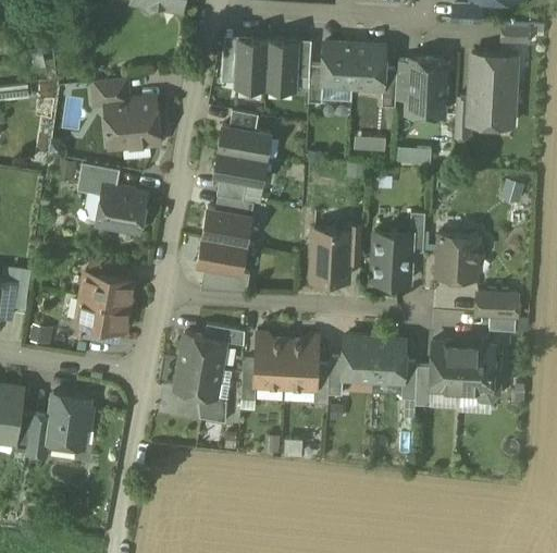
[(132,0),(132,2),(143,4),(149,14),(158,7),(182,11),(183,0),(132,0)]
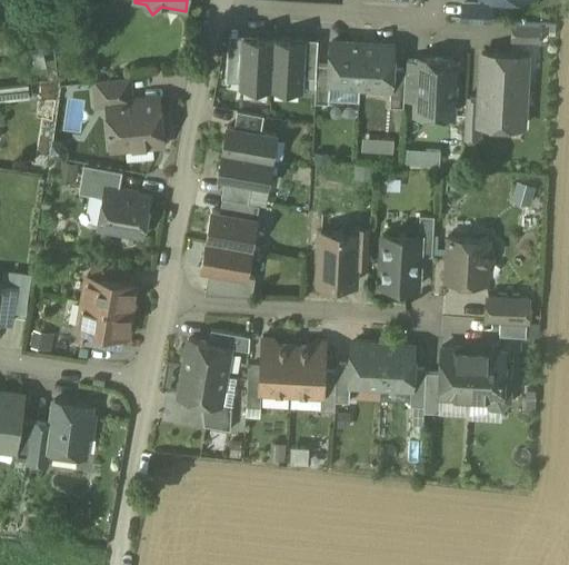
[(540,29),(513,28),(512,46),(539,47),(540,29)]
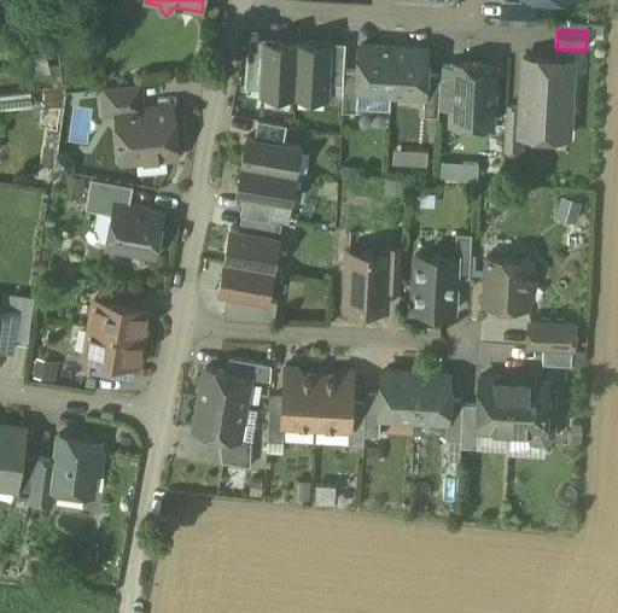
[(297,47),(278,47),(263,46),(262,65),(261,94),(261,99),(295,100),(297,47)]
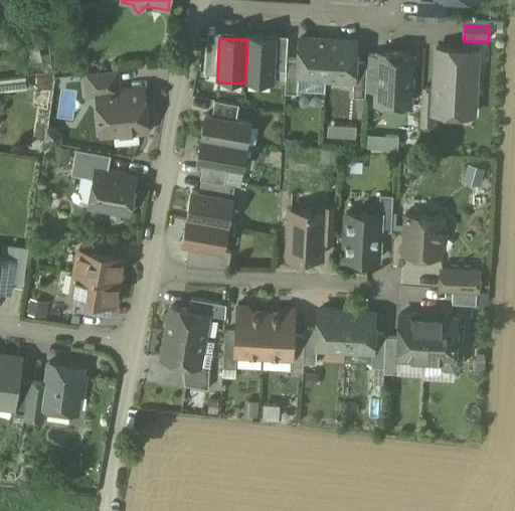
[(264,40),(247,39),(245,83),(274,86),(274,73),(275,49),(276,41),(264,41),(264,40)]
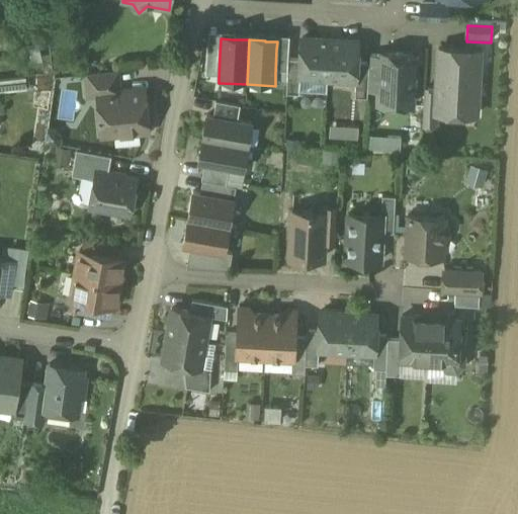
[(330,45),(301,43),(300,64),(299,81),(328,82),(330,45)]
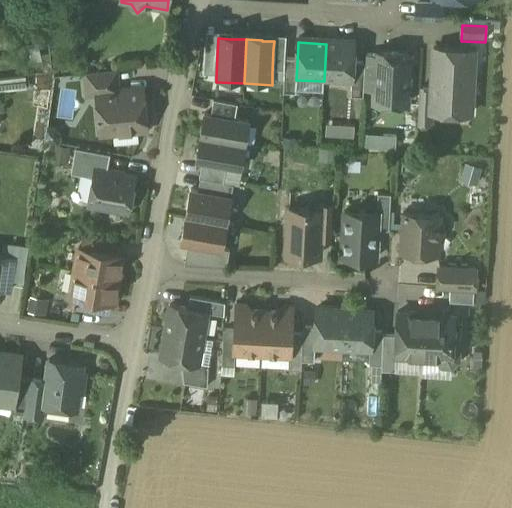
[(354,45),(326,44),(324,81),(352,83),(353,66),(354,45)]
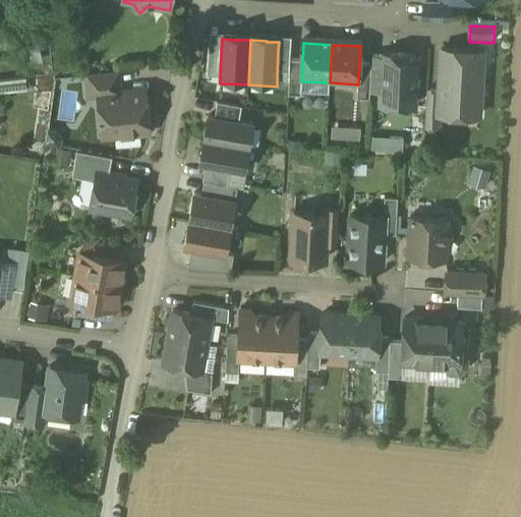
[(38,50),(13,55),(16,70),(41,66),(38,50)]
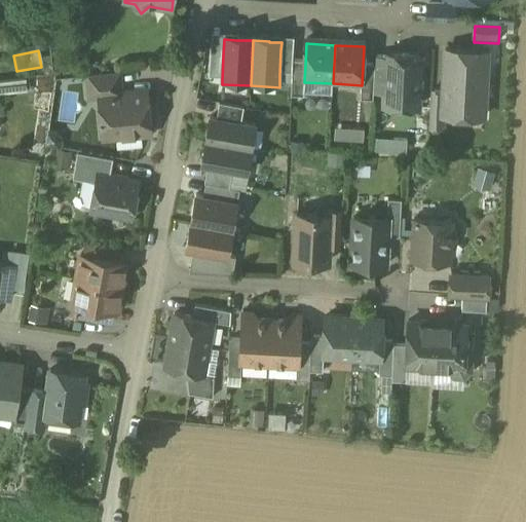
[(294,51),(280,50),(279,75),(292,75),(293,64),(294,51)]
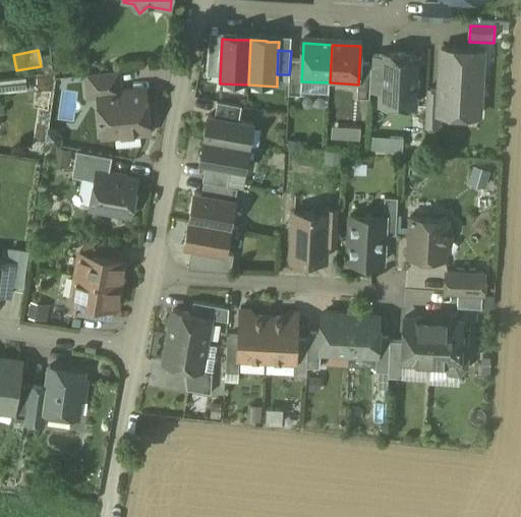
[(482,55),(442,52),(440,95),(438,117),(440,118),(478,120),(482,55)]
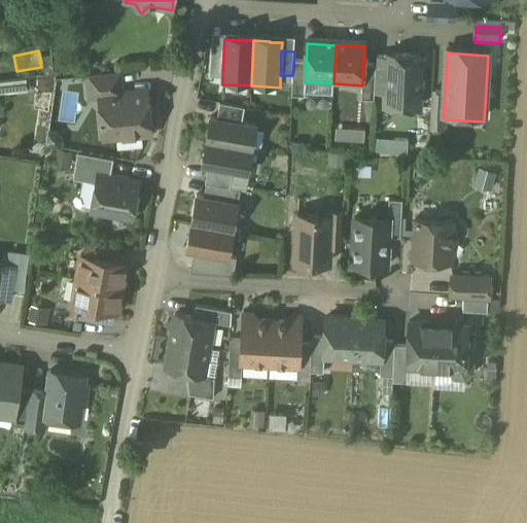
[(223,56),(211,55),(210,79),(222,80),(223,56)]
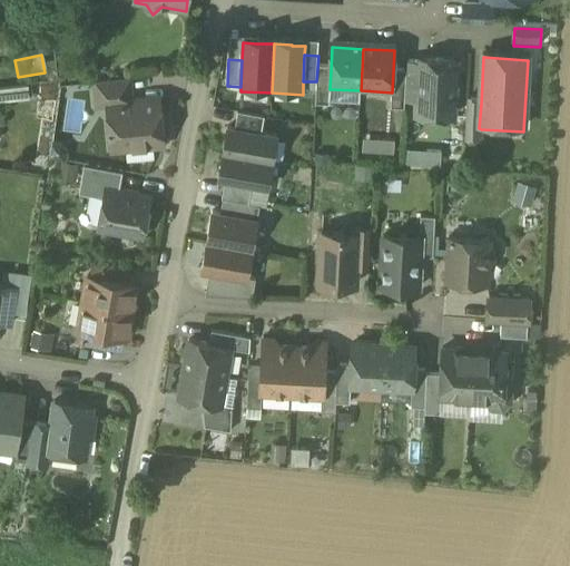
[(420,66),(406,65),(406,74),(404,105),(420,106),(420,104),(453,105),(455,65),(420,62),(420,66)]
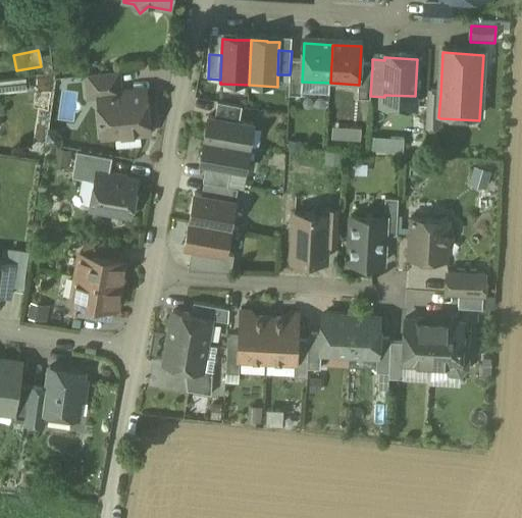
[(303,64),(291,63),(290,74),(289,98),(301,99),(302,82),(303,64)]
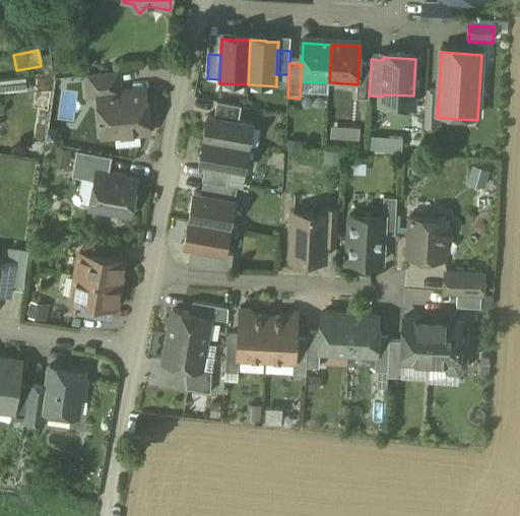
[(371,67),(359,67),(358,84),(356,102),(369,103),(369,95),(371,67)]
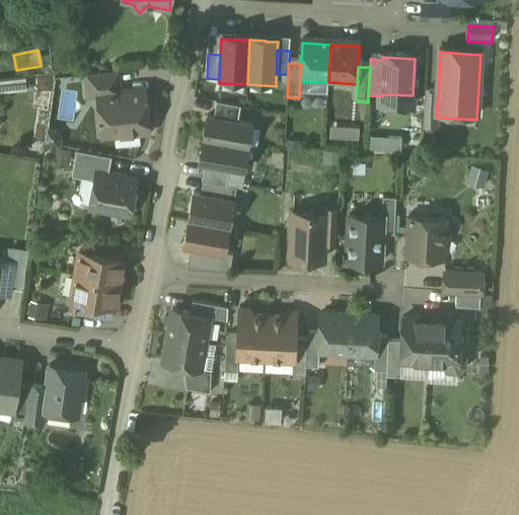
[(119,74),(86,77),(88,100),(98,99),(101,139),(118,137),(122,133),(131,132),(136,135),(143,135),(148,129),(147,122),(142,118),(142,111),(146,106),(145,99),(139,94),(132,95),(131,96),(127,93),(120,94),(119,74)]
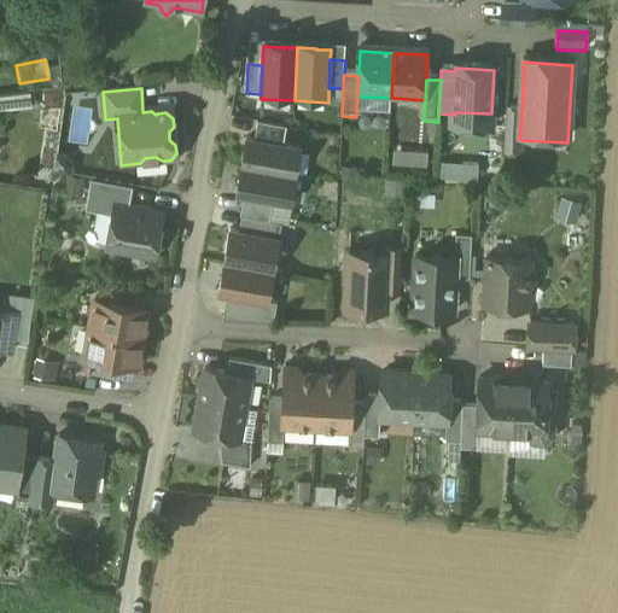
[(31,98),(0,101),(0,115),(33,112),(31,98)]
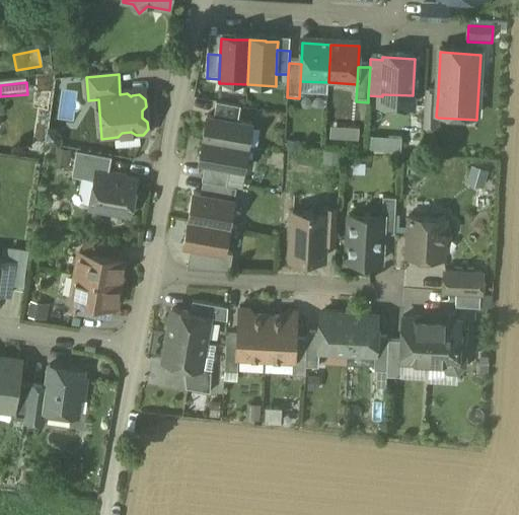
[(438,94),(425,93),(423,130),(438,131),(438,118),(436,117),(438,94)]
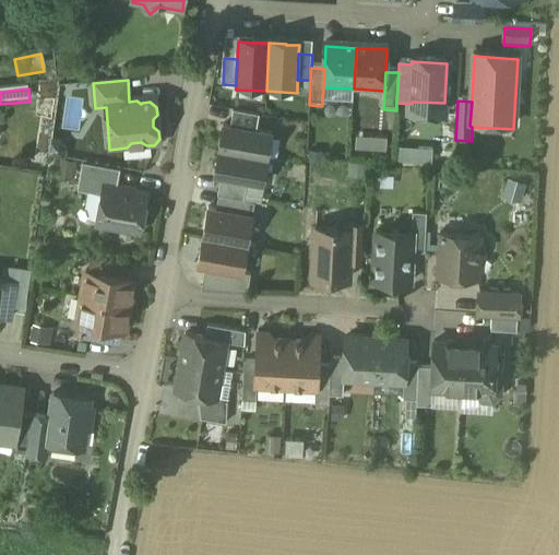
[(259,117),(233,113),(230,130),(256,134),(259,117)]
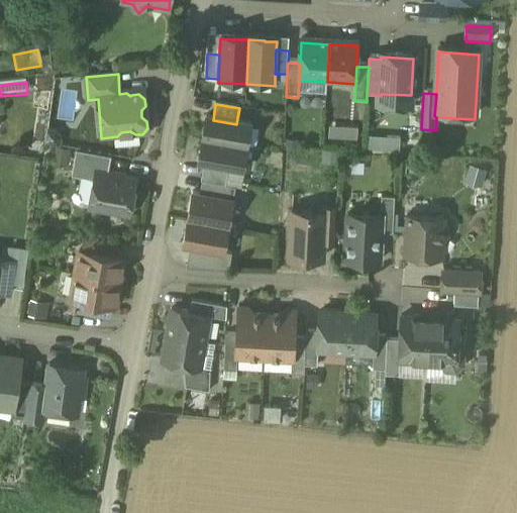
[(213,120),(206,118),(202,142),(247,150),(251,126),(236,124),(213,120)]
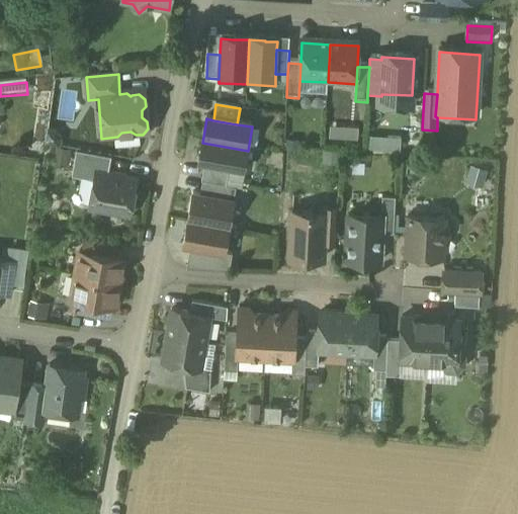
[(248,151),(202,143),(198,167),(204,168),(229,172),(243,175),(248,151)]
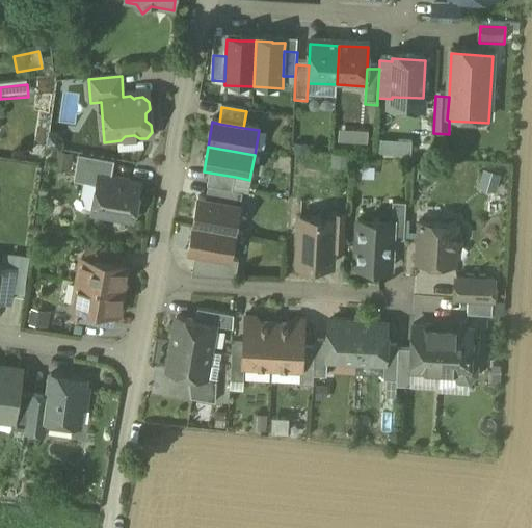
[(114,164),(79,158),(74,184),(98,188),(91,216),(133,223),(139,187),(111,182),(114,164)]
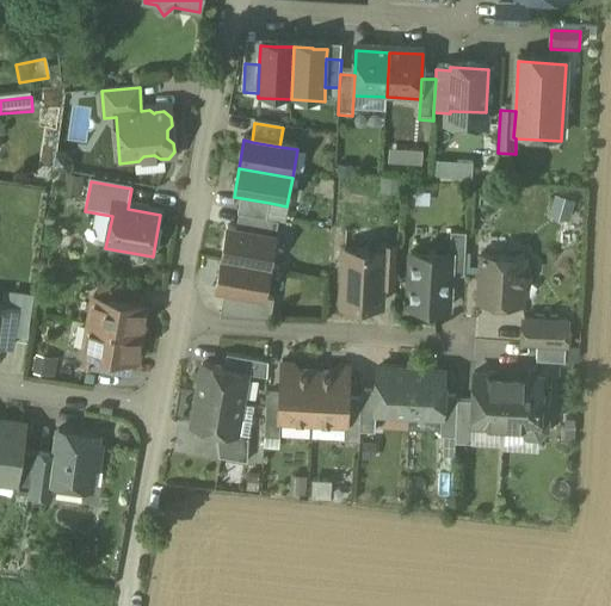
[(270,203),(241,198),(238,217),(266,222),(270,203)]
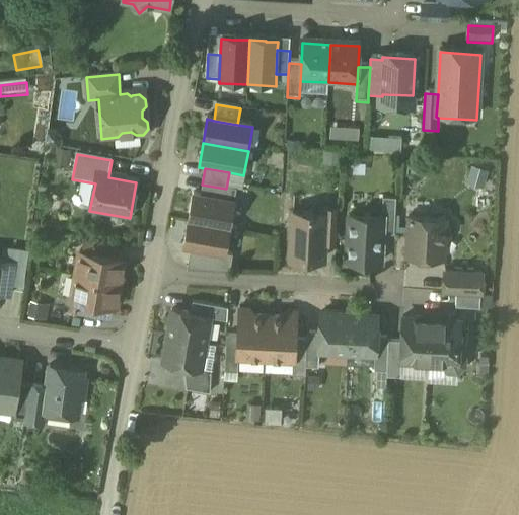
[(471,168),(468,185),(484,188),(487,171),(471,168)]
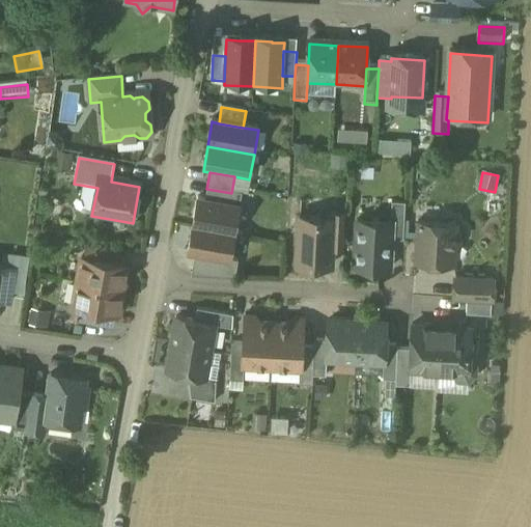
[(242,195),(213,190),(211,203),(240,209),(242,195)]
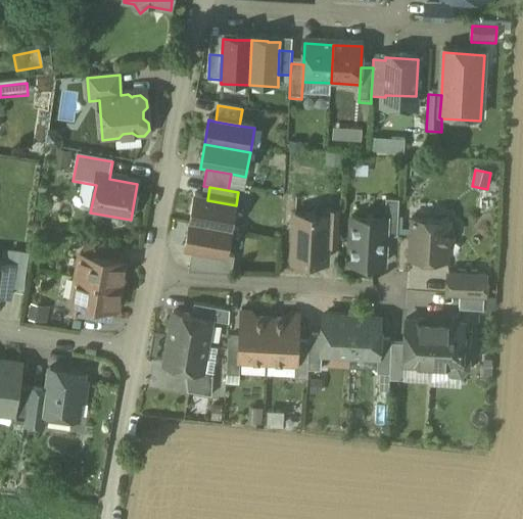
[(207,200),(194,198),(190,225),(231,232),(236,205),(207,200)]
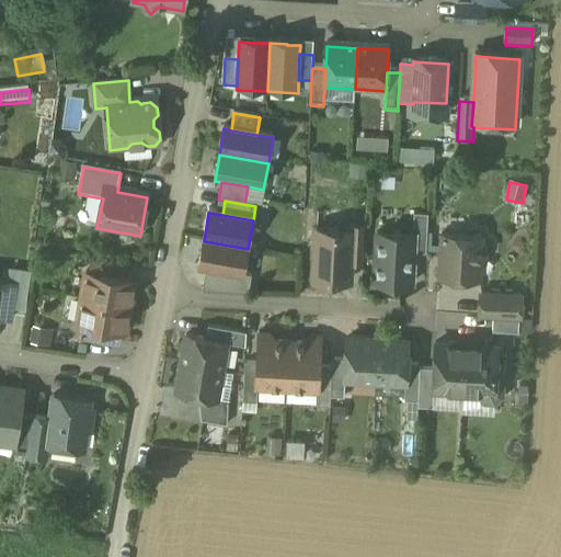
[(428,217),(414,217),(413,237),(414,237),(413,257),(426,257),(428,217)]
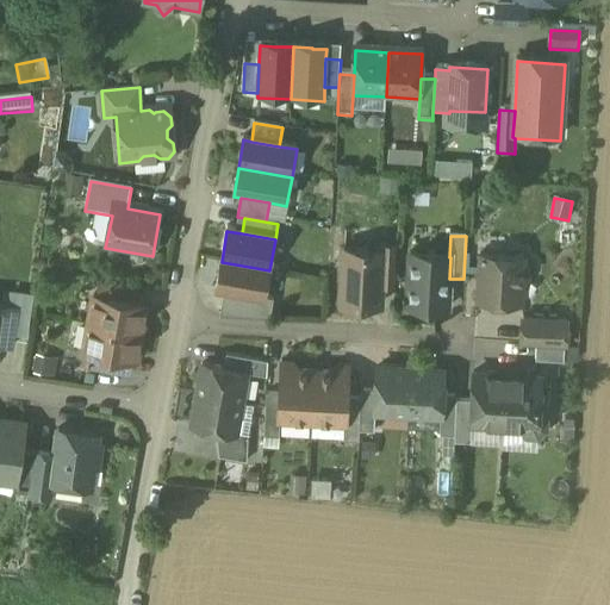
[(397,249),(381,248),(381,255),(383,255),(380,291),(394,291),(397,249)]
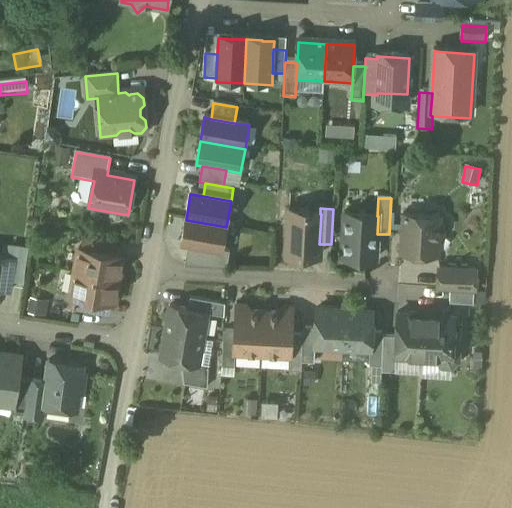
[(320,214),(289,212),(286,258),(318,260),(319,244),(321,214),(320,214)]
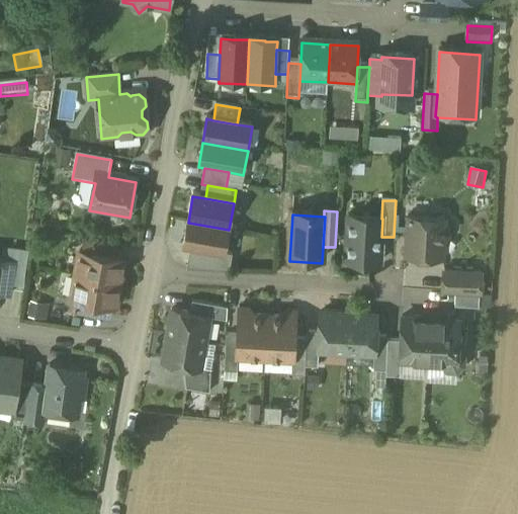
[(381,219),(349,218),(346,264),(379,265),(381,237),(382,219),(381,219)]
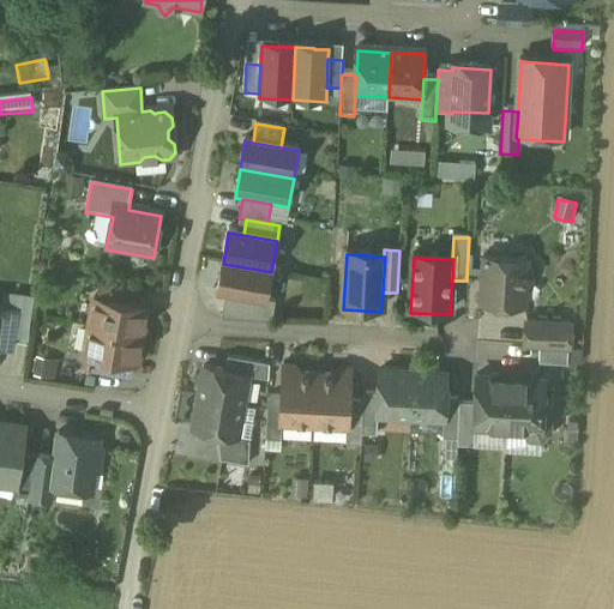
[(527,261),(483,259),(481,307),(524,309),(525,290),(530,285),(530,278),(527,273),(527,261)]
